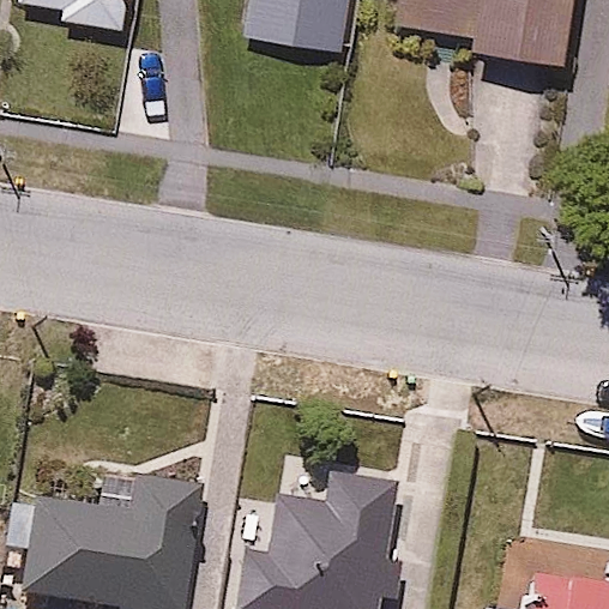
[(59,0),(56,22),(125,30),(128,0),(59,0)]
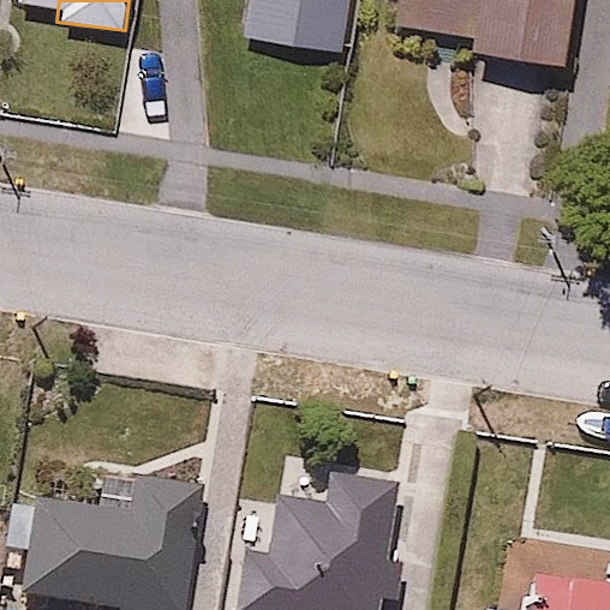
[(255,0),(250,34),(353,47),(358,0),(255,0)]
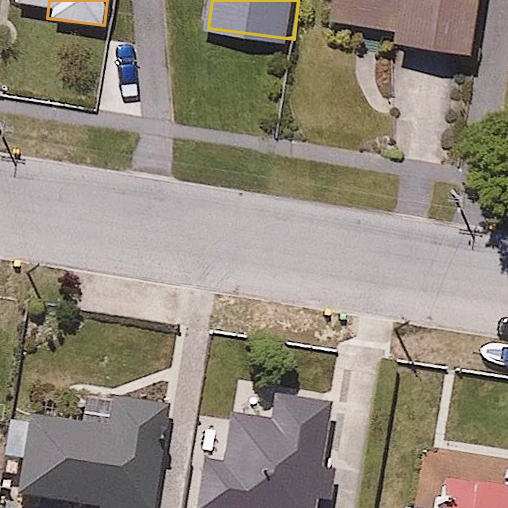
[(469,0),(334,0),(331,26),(463,44),(469,0)]
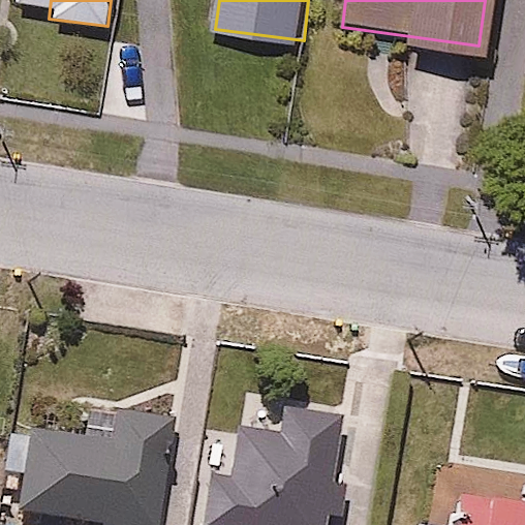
[(337,479),(344,414),(282,406),(280,421),(261,419),(259,432),(234,429),(229,465),(210,463),(203,524),(326,524),(327,518),(352,521),(357,481),(337,479)]
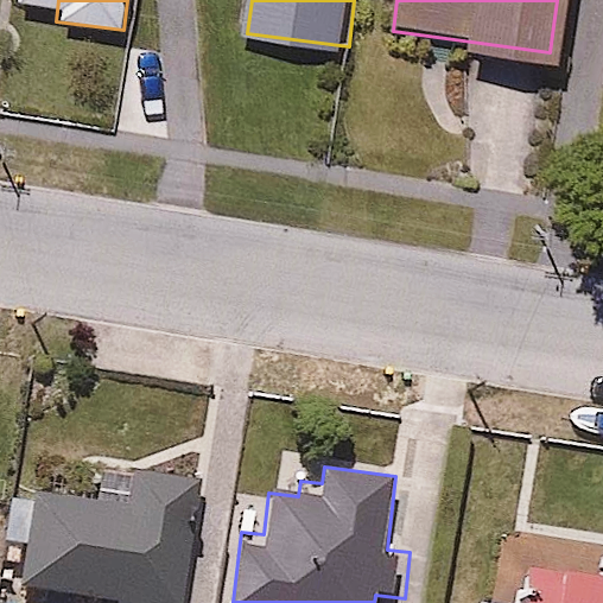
[(25,570),(24,584),(118,601),(118,602),(189,602),(210,487),(133,474),(127,508),(40,493),(38,507),(16,503),(4,566),(25,570)]
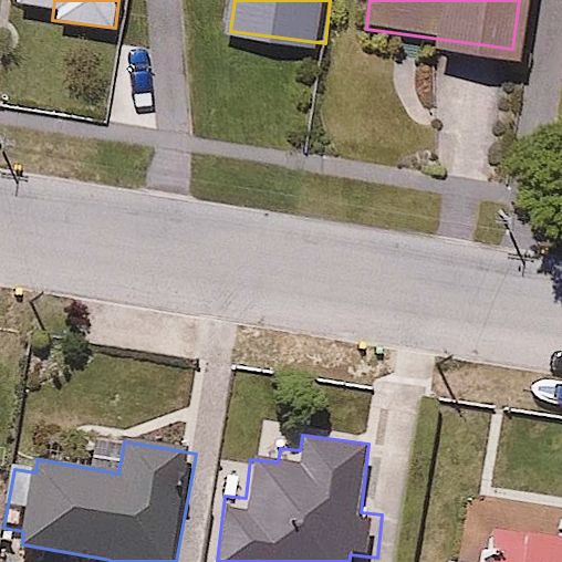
[(561,517),(445,502),(437,561),(561,561),(561,517)]
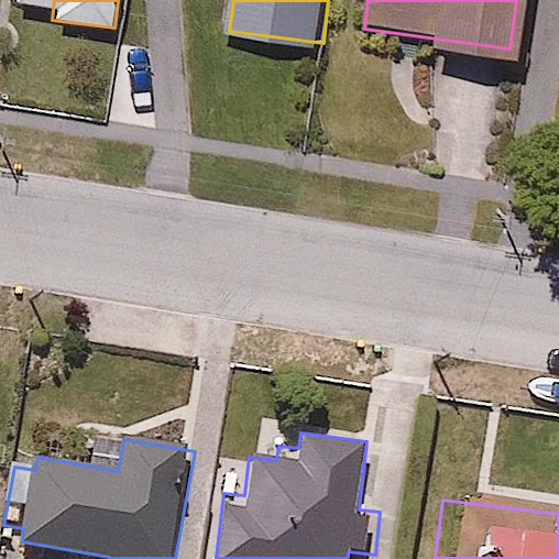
All buildings are outlined.
